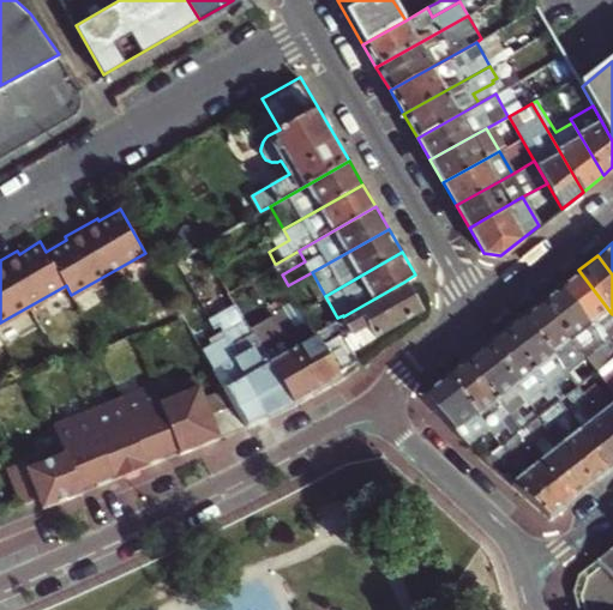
[(612,340),(608,336),(612,332),(612,314),(578,270),(559,285),(612,352),(612,340)]
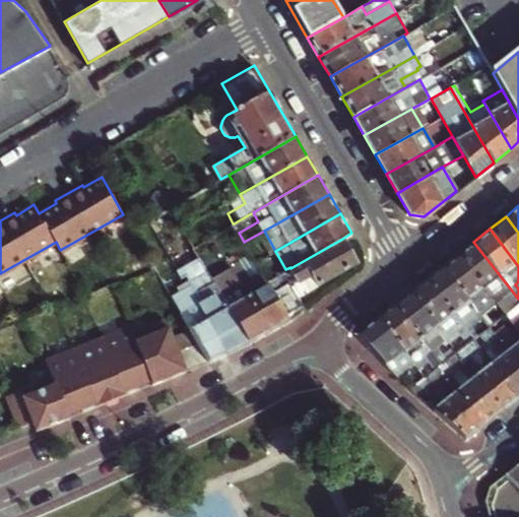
[(288,320),(304,309),(289,282),(312,273),(318,284),(355,262),(342,239),(290,268),(290,267),(285,269),(266,280),(288,320)]
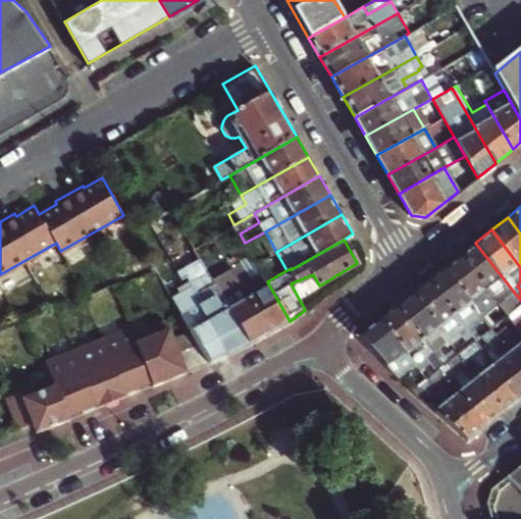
[(505,313),(520,300),(475,243),(459,255),(497,303),(505,313)]
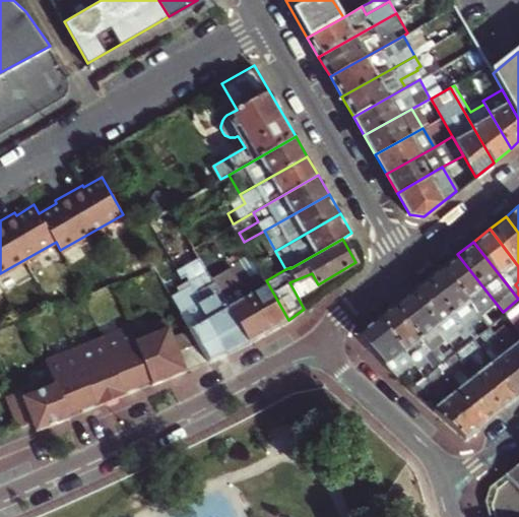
[(483,311),(495,302),(457,254),(442,266),(477,312),(488,324),(492,321),(483,311)]
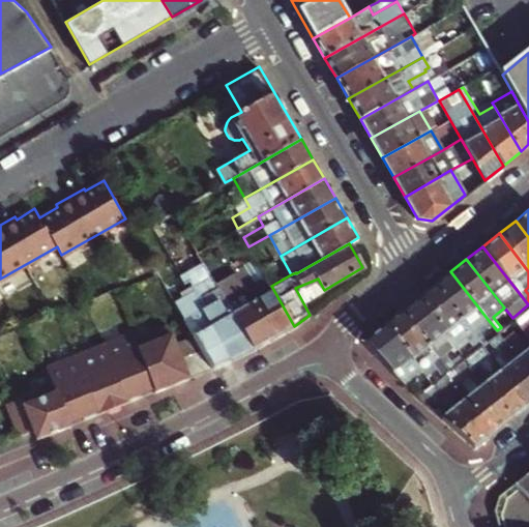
[(273,338),(294,326),(271,286),(260,267),(257,260),(236,271),(273,338)]
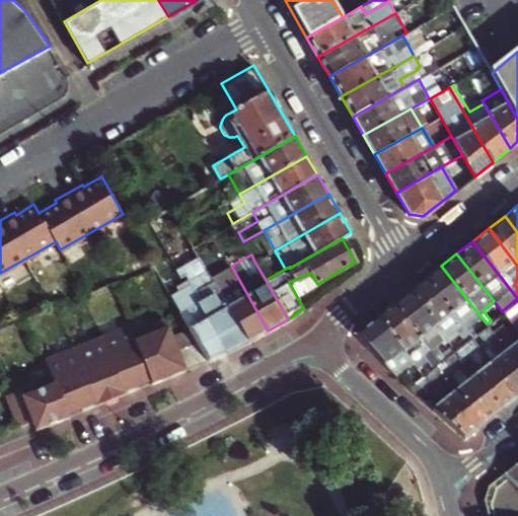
[(225,352),(248,341),(212,277),(200,255),(176,268),(179,274),(225,352)]
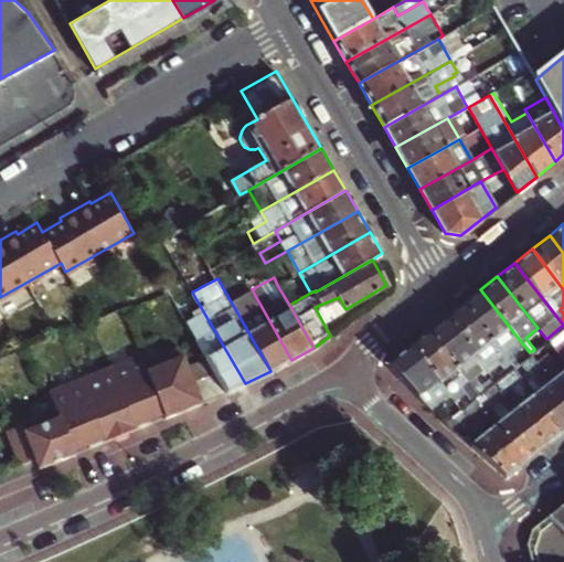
[(226,392),(245,383),(195,298),(191,300),(188,294),(181,283),(168,290),(215,371),(226,392)]
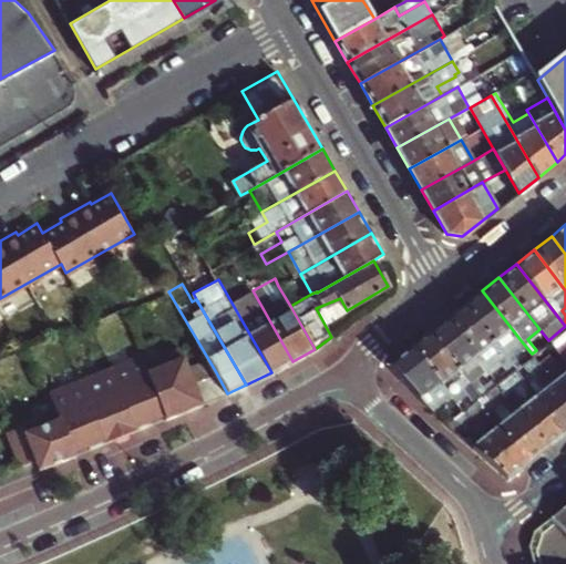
[(271,372),(292,361),(253,290),(232,303),(271,372)]
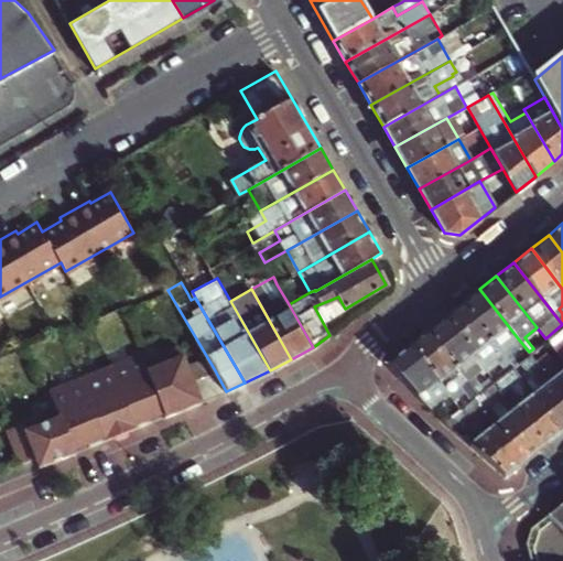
[(507,347),(518,338),(479,289),(462,302),(511,366),(517,360),(507,347)]
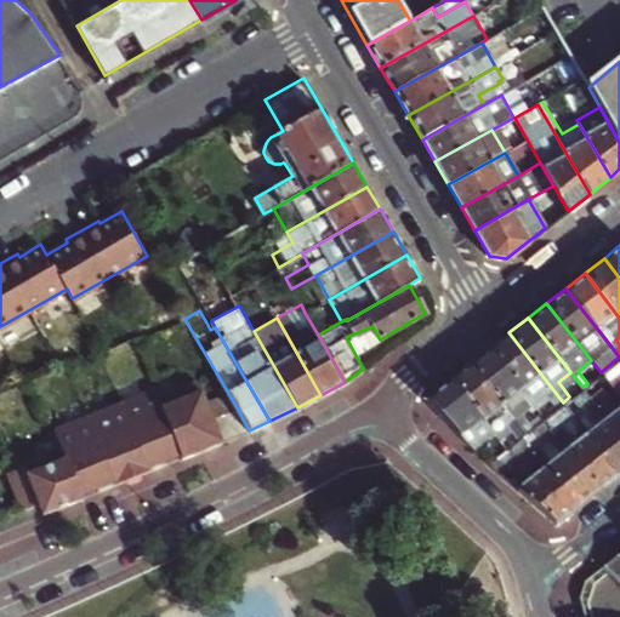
[(556,407),(563,403),(508,332),(489,348),(533,403),(544,393),(556,407)]
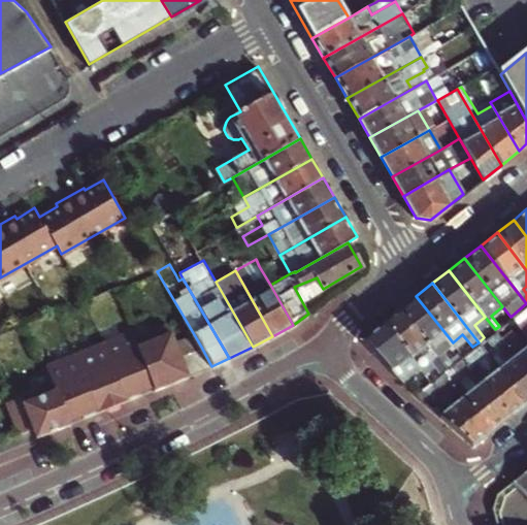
[(440,352),(453,342),(416,296),(400,308),(446,368),(450,365),(440,352)]
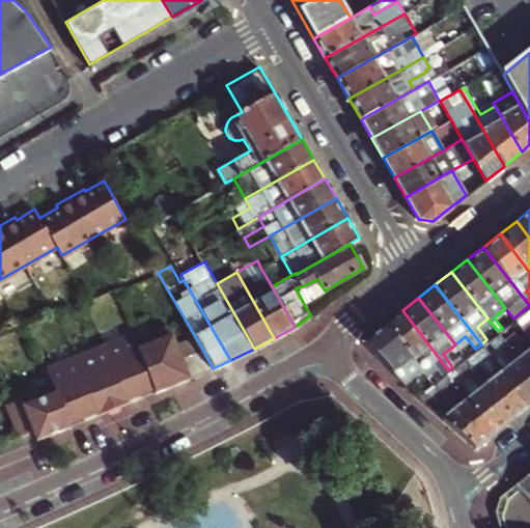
[(443,374),(448,370),(402,310),(386,324),(422,370),(434,362),(443,374)]
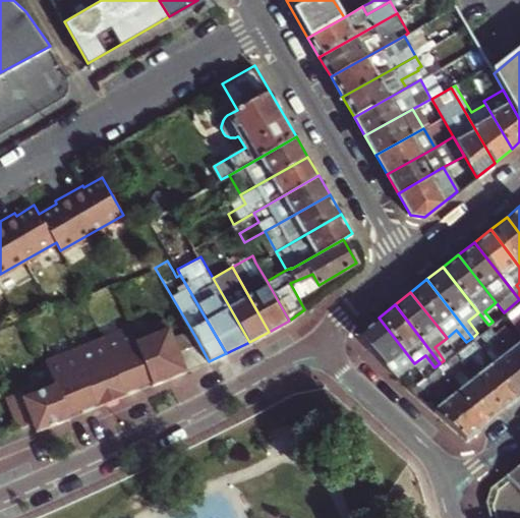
[(519,333),(519,321),(514,313),(509,319),(519,333)]
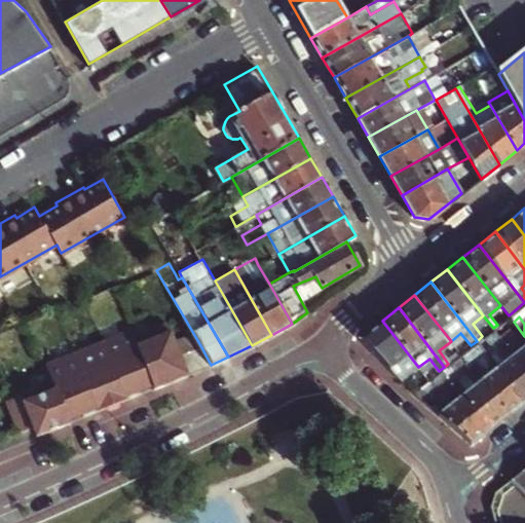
[(419,368),(418,367),(382,321),(360,338),(403,381),(419,368)]
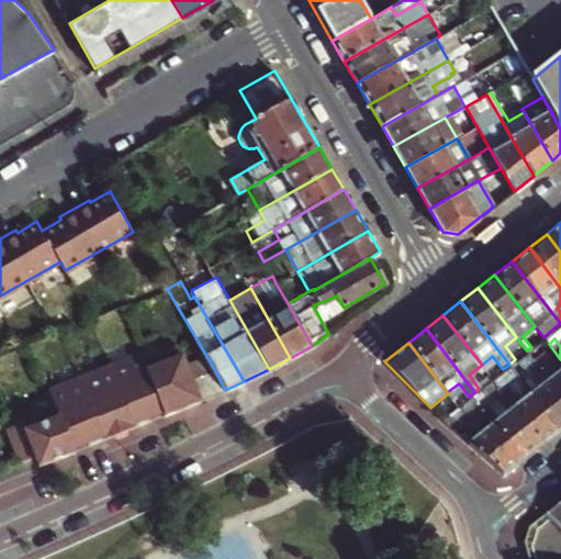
[(163,411),(164,414),(225,390),(214,369),(191,378),(178,345),(142,359),(138,351),(49,387),(57,406),(6,427),(19,461),(34,456),(37,465),(75,450),(74,447),(71,440),(86,435),(88,442),(88,443),(104,436),(103,433),(132,421),(134,425),(150,418),(149,416),(147,411),(159,405),(163,411)]
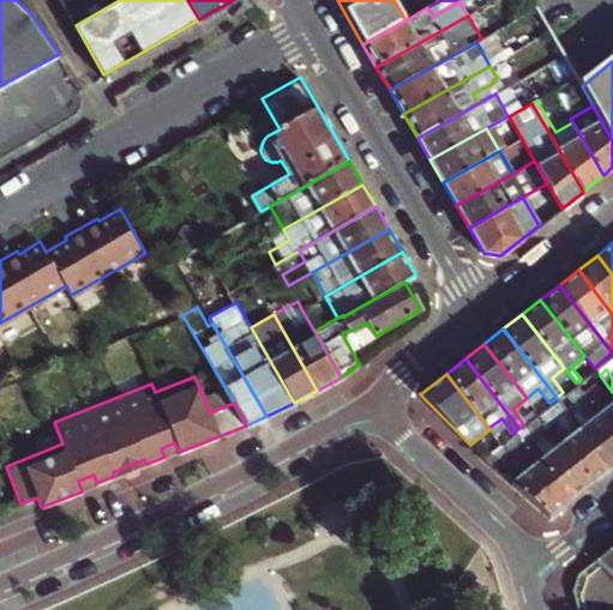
[(612,429),(612,400),(610,404),(592,381),(581,390),(612,429)]
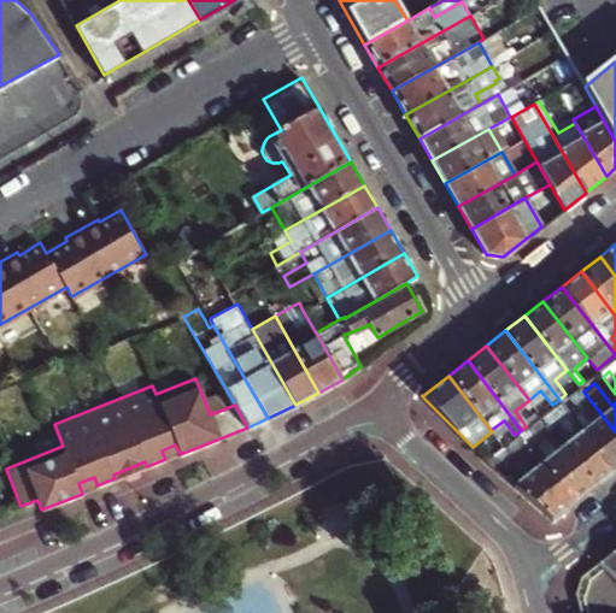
[(584,429),(615,470),(615,469),(615,431),(584,392),(579,384),(565,394),(559,400),(567,408),(575,402),(591,423),(584,429)]
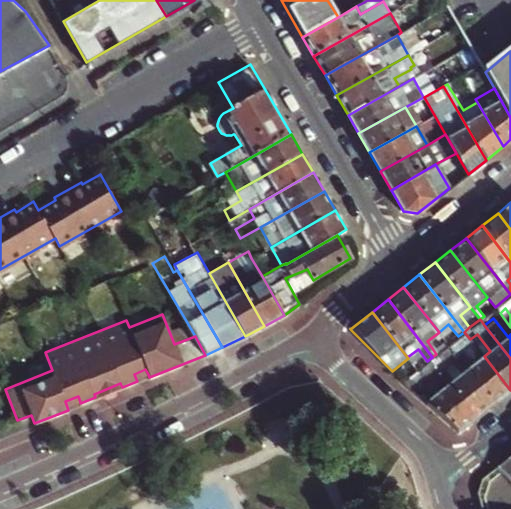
[(494,402),(510,390),(484,356),(470,339),(464,332),(458,336),(453,341),(466,358),(470,355),(476,363),(468,369),(494,402)]
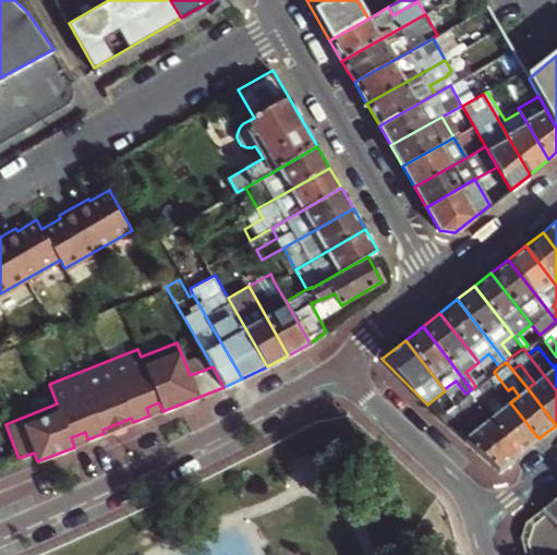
[(475,386),(481,391),(491,384),(485,378),(475,386)]
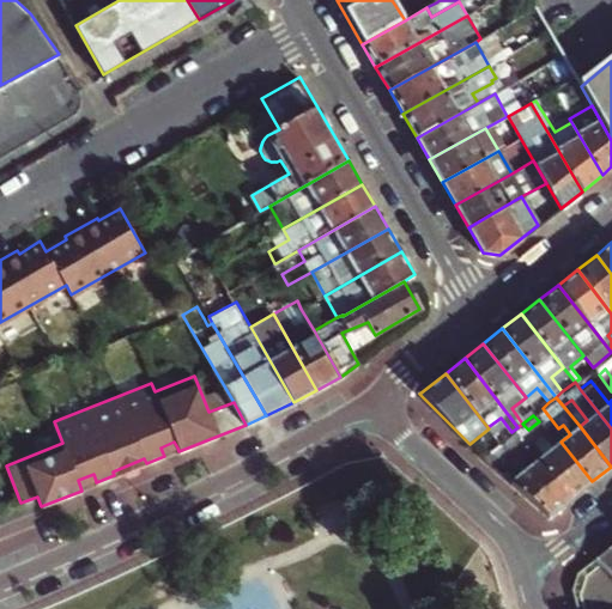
[(549,516),(573,497),(541,456),(517,427),(511,432),(515,437),(508,443),(527,468),(510,481),(549,516)]
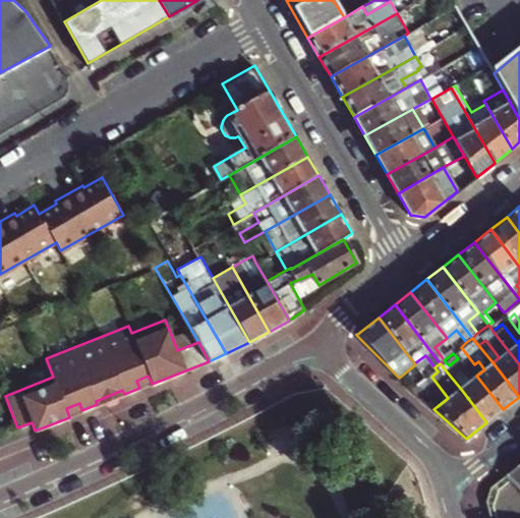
[(405,384),(409,388),(424,377),(420,371),(405,384)]
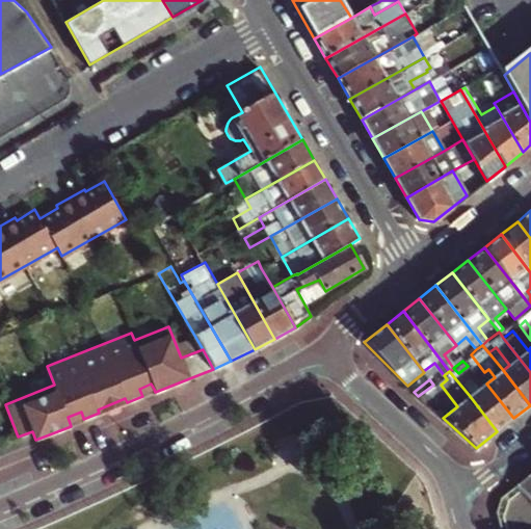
[(141,394),(154,389),(151,384),(139,389),(141,394)]
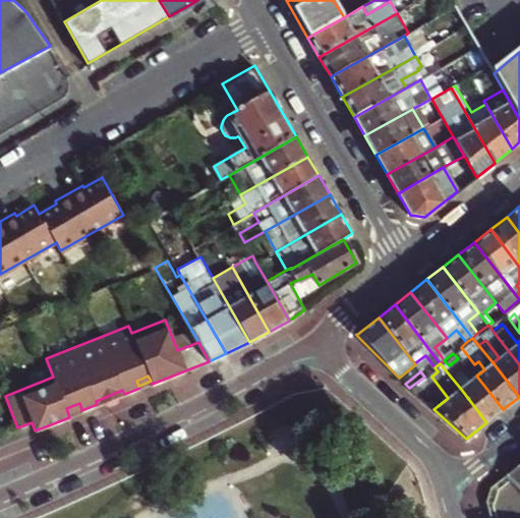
[(486,422),(503,409),(476,376),(460,388),(486,422)]
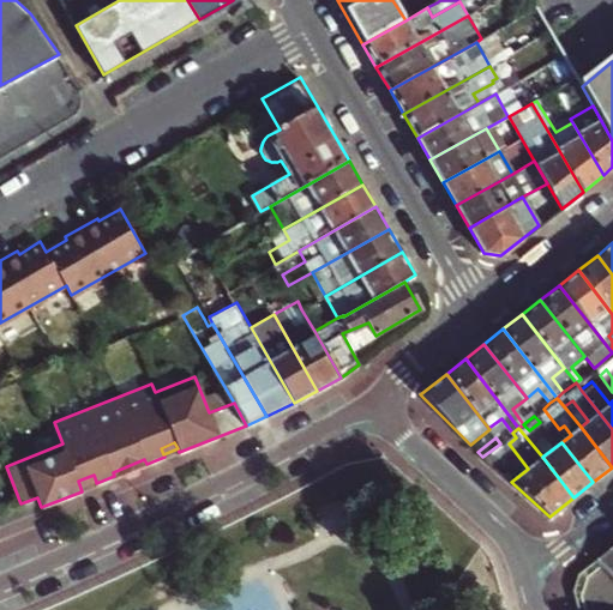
[(493,467),(509,454),(500,444),(482,457),(485,459),(493,467)]
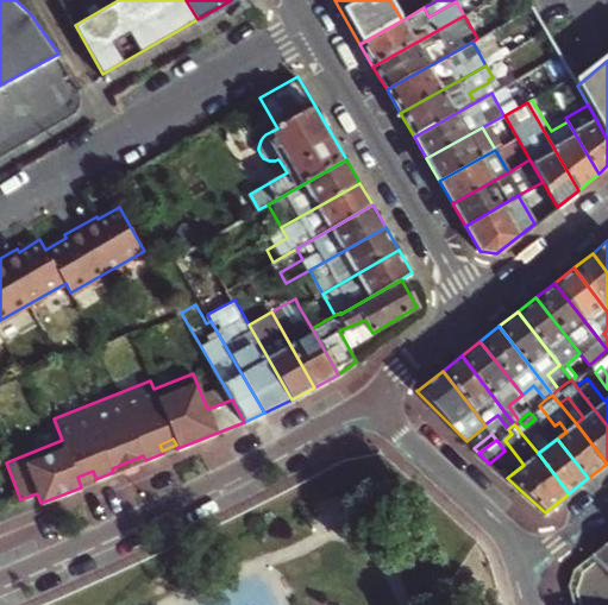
[(80,484),(95,478),(93,471),(77,477),(80,484)]
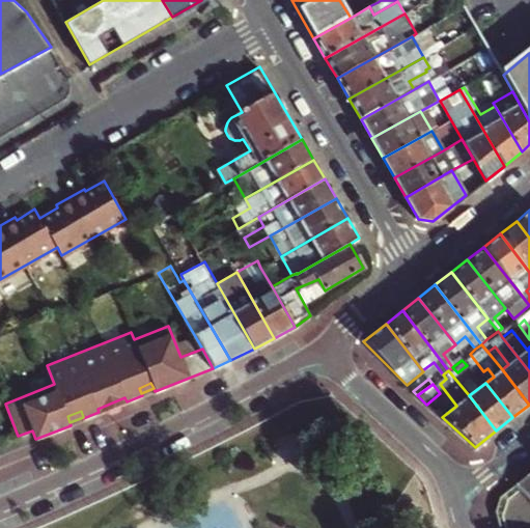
[(529,470),(514,482),(529,497),(529,470)]
